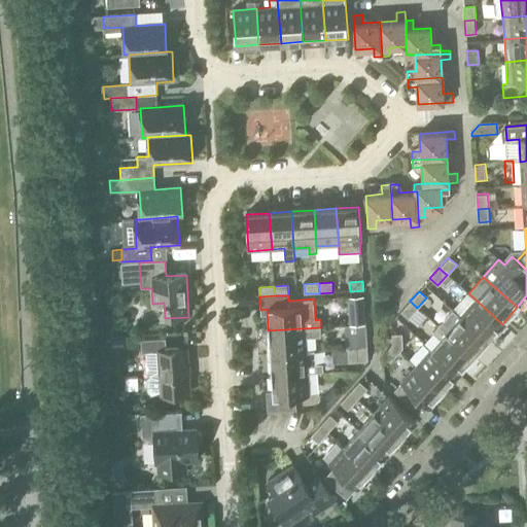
[(348,296),(350,325),(365,324),(363,295),(348,296)]
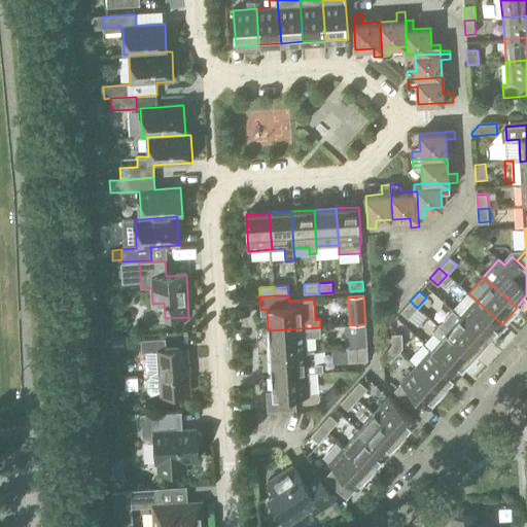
[(487,341),(502,324),(475,299),(459,316),(487,341)]
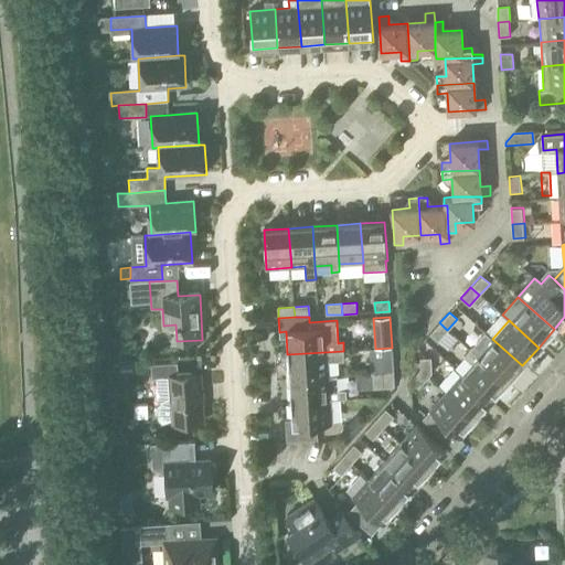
[(448,331),(447,330),(439,322),(429,333),(438,342),(448,331)]
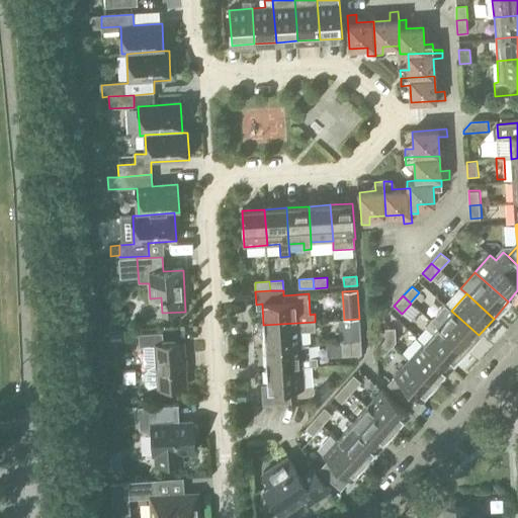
[(479,335),(451,311),(445,305),(431,321),(437,327),(464,351),(479,335)]
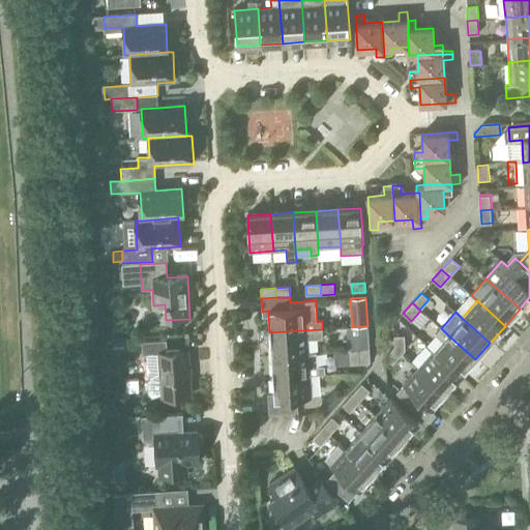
[(271,355),(307,353),(307,340),(323,339),(322,329),(269,332),(271,355)]
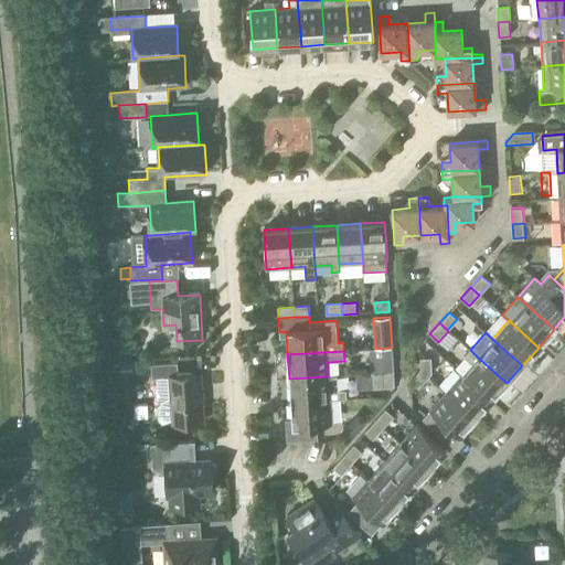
[(491,401),(507,383),(477,356),(461,374),(491,401)]
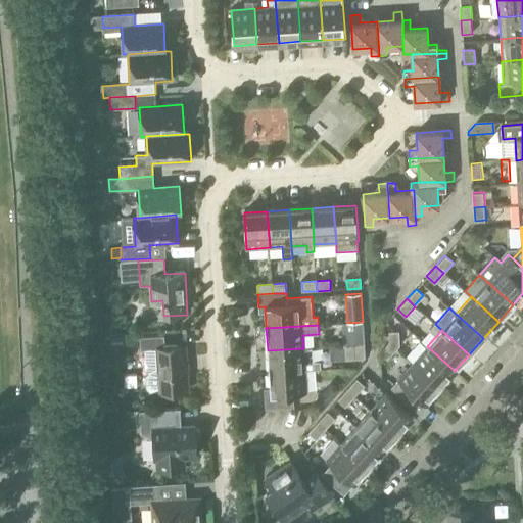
[(355,345),(365,344),(364,331),(354,331),(355,345)]
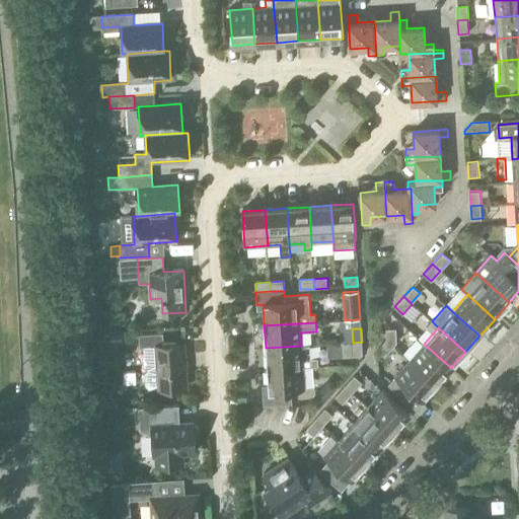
[(385,340),(394,348),(394,330),(385,330),(385,340)]
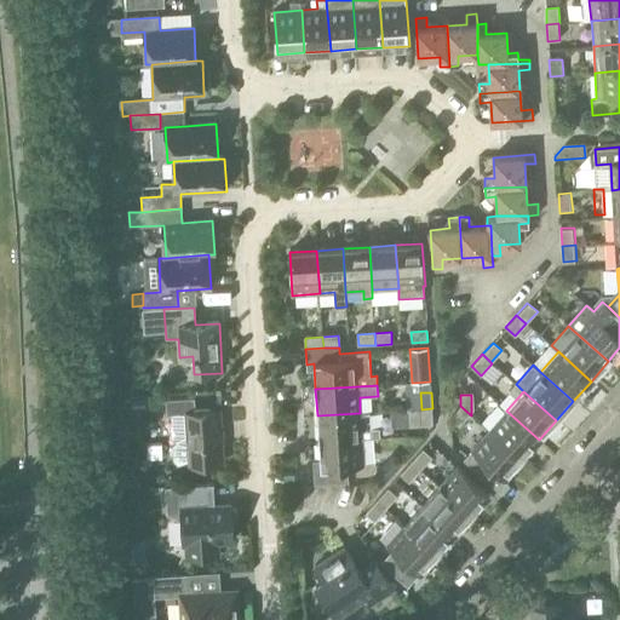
[(195,413),(195,400),(165,401),(166,415),(184,414),(188,465),(223,464),(219,412),(195,413)]
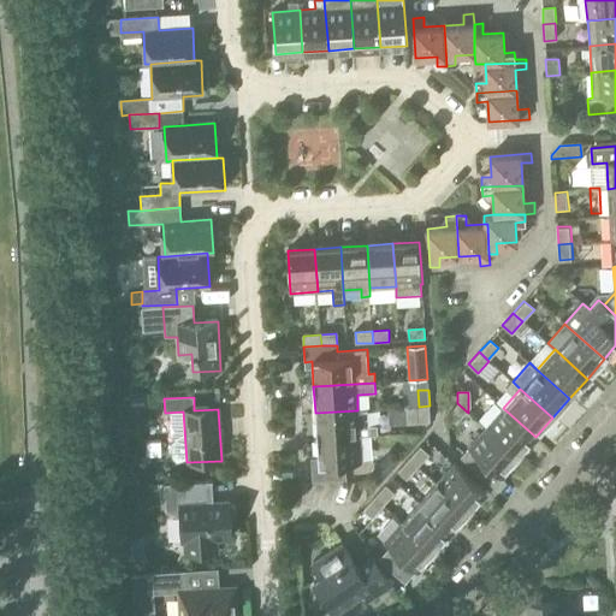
[(457,425),(468,413),(457,403),(446,415),(457,425)]
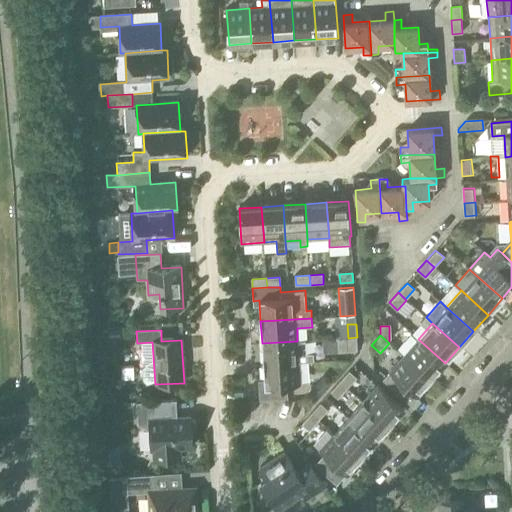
[(357,337),(348,338),(339,338),(340,352),(358,351),(357,337)]
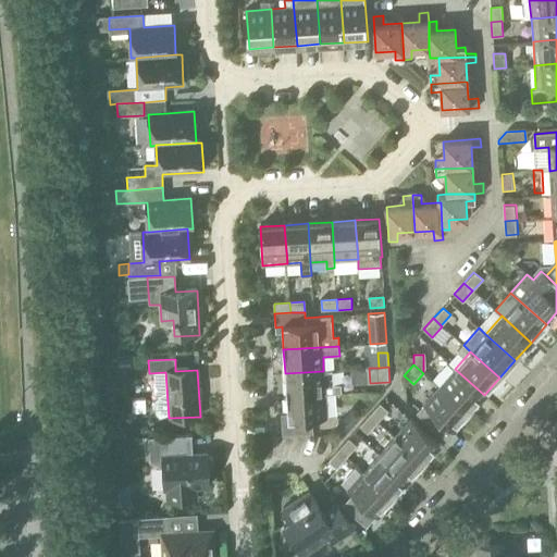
[(468,412),(484,395),(455,369),(438,386),(468,412)]
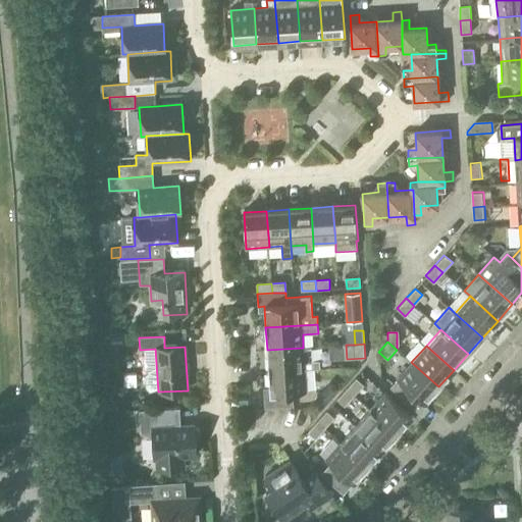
[(268,372),(305,370),(320,369),(319,360),(313,361),(312,347),(303,348),(267,350),(268,372)]
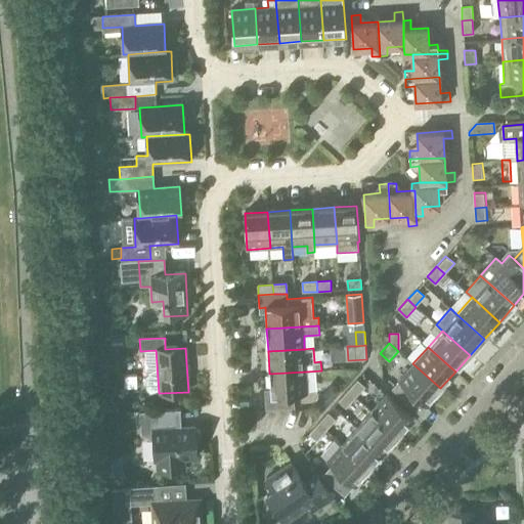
[(426,405),(440,388),(412,363),(391,388),(409,404),(417,396),(426,405)]
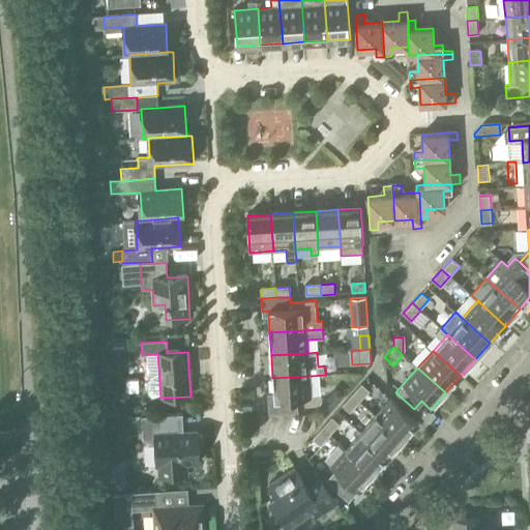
[(310,376),(272,378),(274,402),(268,402),(268,413),(297,412),(296,400),(311,399),(310,376)]
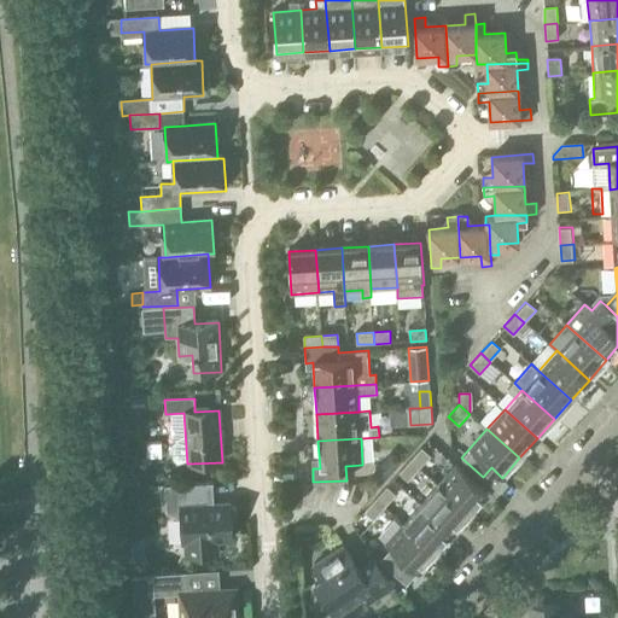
[(412,460),(420,468),(431,456),(423,448),(412,460)]
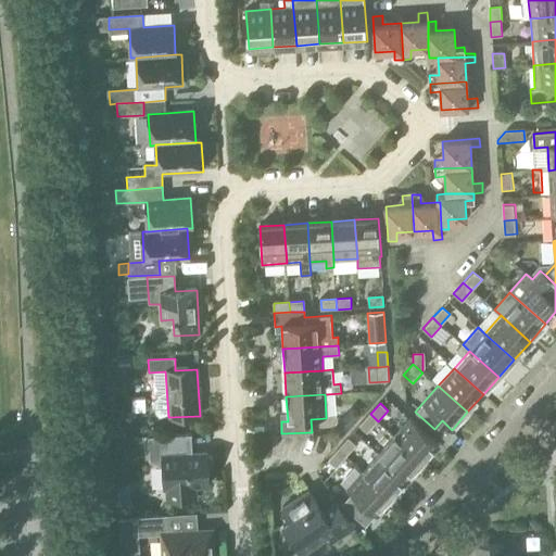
[(368,432),(378,421),(370,414),(361,425),(368,432)]
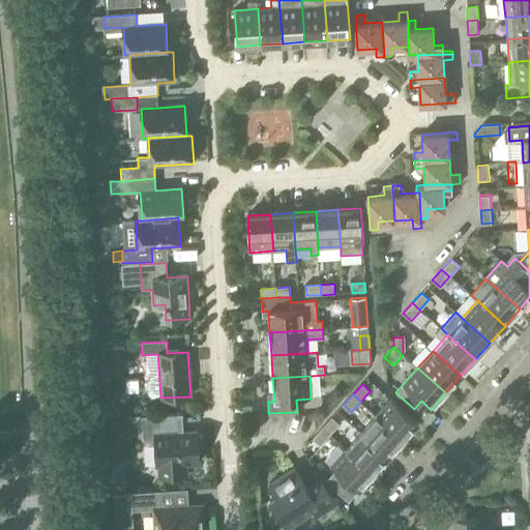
[(376,415),(404,440),(419,422),(391,398),(376,415)]
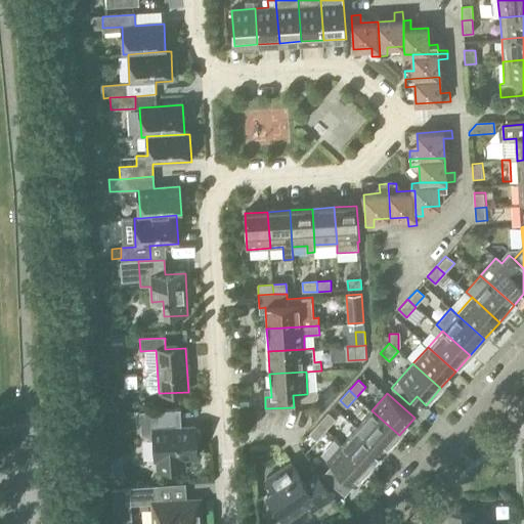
[(175,428),(174,408),(139,410),(140,434),(154,441),(156,467),(175,465),(180,460),(198,459),(197,442),(201,439),(200,431),(195,429),(195,427),(175,428)]
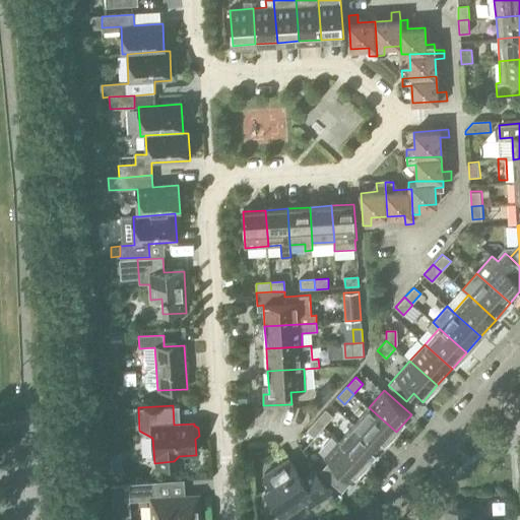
[(382,448),(396,432),(369,407),(354,424),(382,448)]
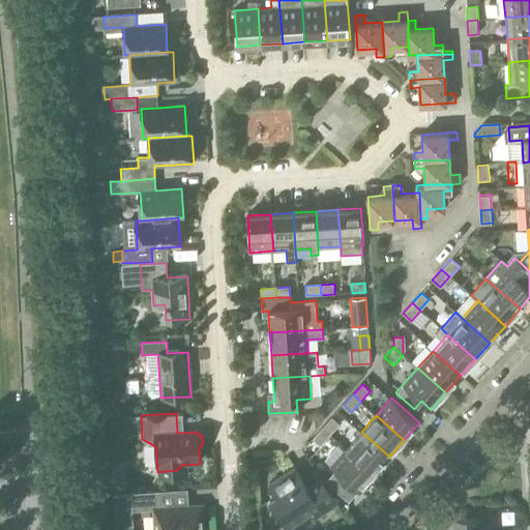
[(322,428),(330,435),(340,424),(332,417),(322,428)]
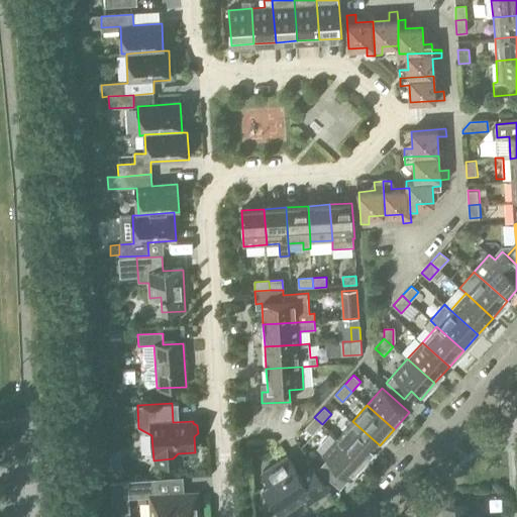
[(313,434),(322,424),(314,417),(305,427),(313,434)]
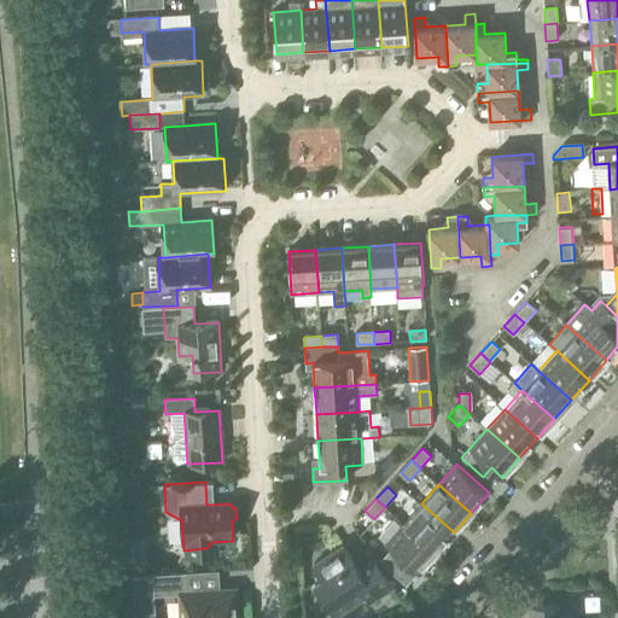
[(436,552),(454,532),(421,503),(403,523),(436,552)]
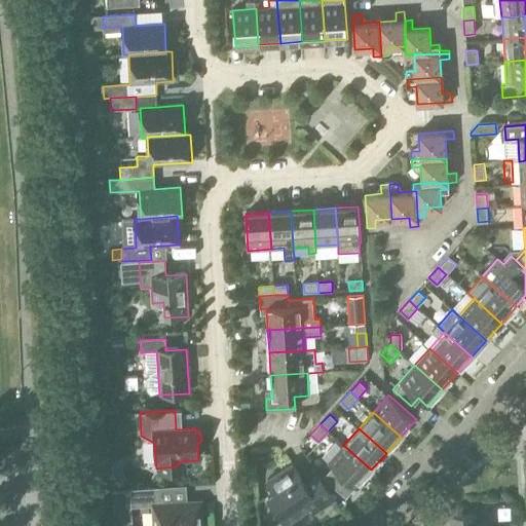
[(346,497),(371,470),(343,445),(329,462),(333,466),(324,478),(346,497)]
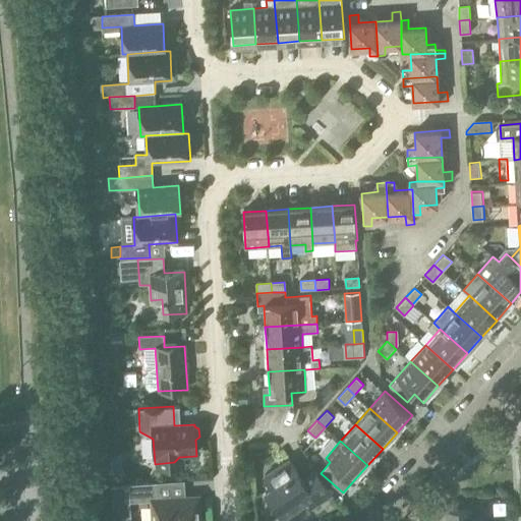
[(301,478),(289,460),(264,476),(271,487),(265,490),(283,518),(308,501),(312,507),(330,496),(313,470),(301,478)]
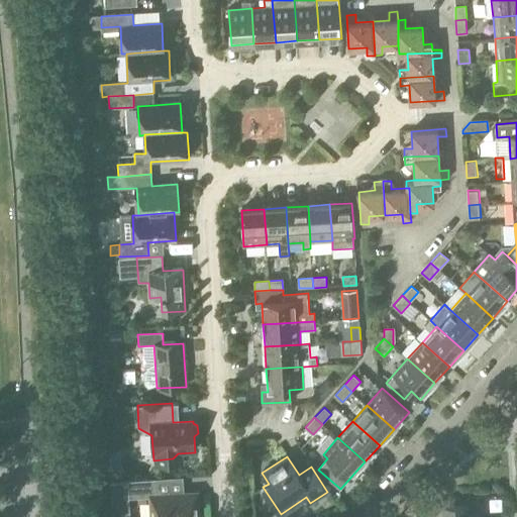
[(156,496),(154,480),(127,482),(128,499),(150,498),(151,516),(198,516),(198,495),(174,497),(174,495),(156,496)]
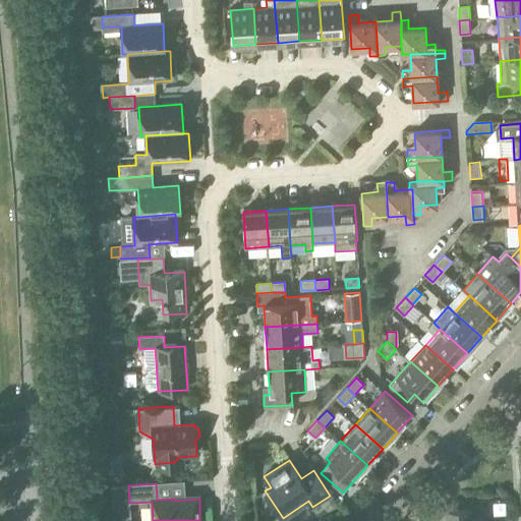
[(470,520),(470,510),(447,512),(447,520),(470,520)]
